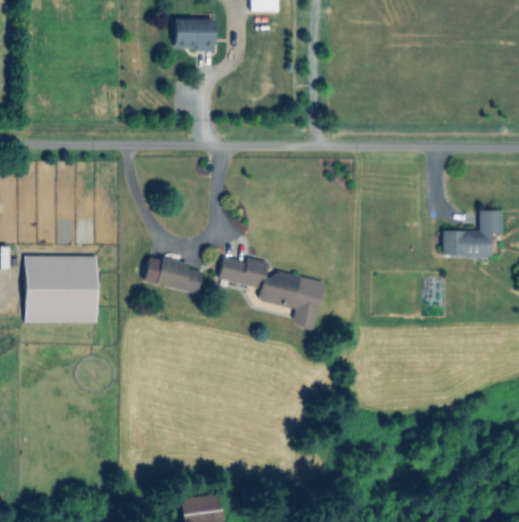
[(250,0),(251,11),(278,12),(278,0),(250,0)]
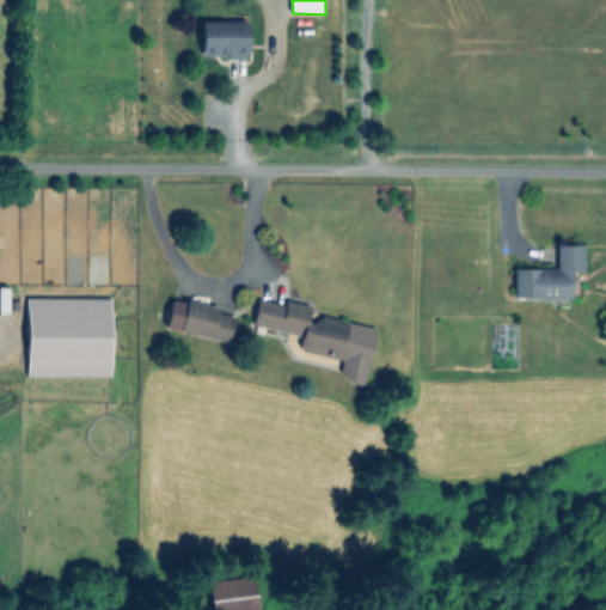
[(204,59),(252,60),(252,24),(204,23),(204,59)]
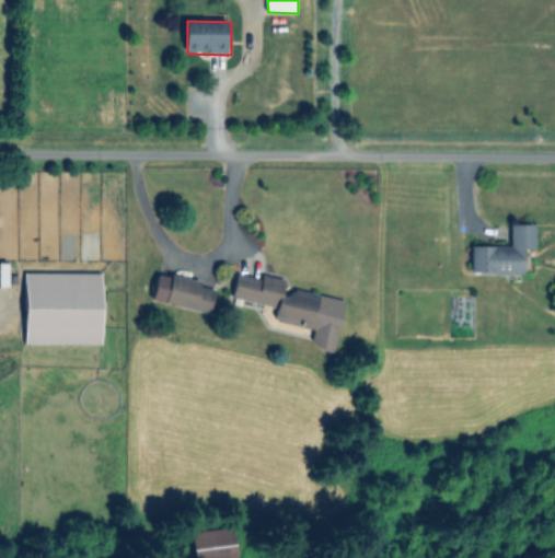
[(539,225),(513,225),(512,247),(474,247),(474,275),(525,275),(525,251),(539,251),(539,225)]
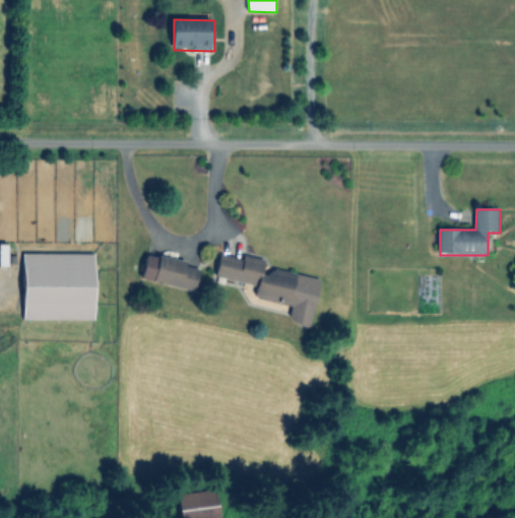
[(9,245),(1,245),(2,267),(10,267),(9,245)]
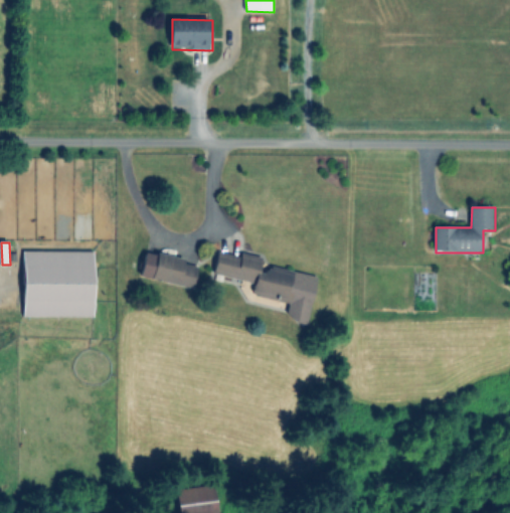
[(96,317),(96,252),(25,251),(25,317),(96,317)]
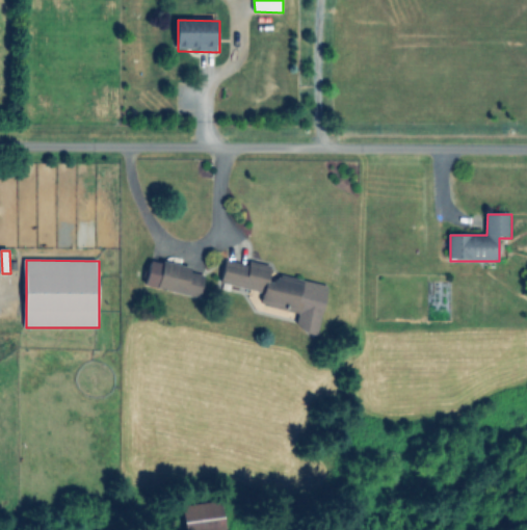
[(193,269),(153,260),(147,287),(203,299),(207,276),(192,273),(193,269)]
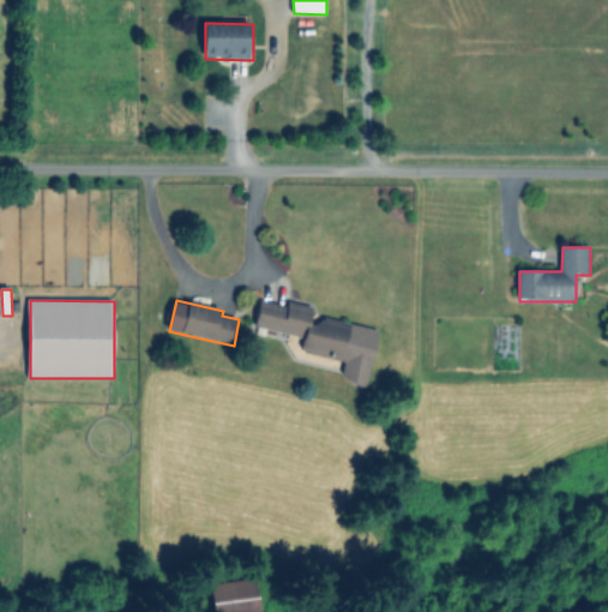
[(380,331),(313,318),(315,307),(290,303),(289,306),(263,301),(257,328),(306,337),(304,354),(348,363),(343,383),(369,388),(380,331)]
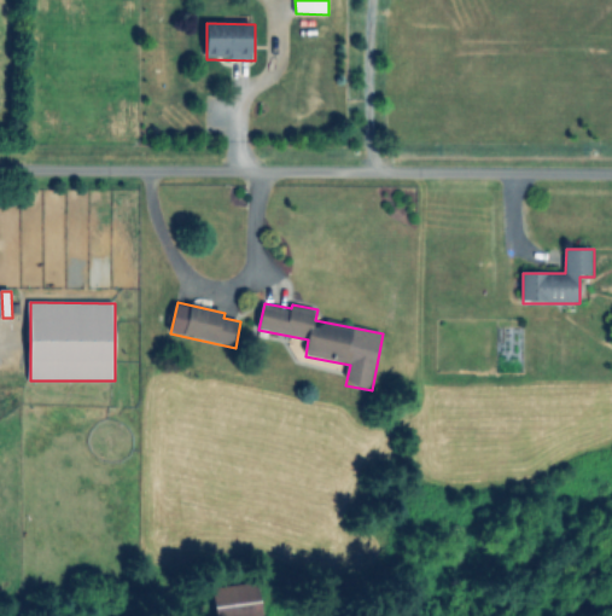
[(215,587),(216,615),(262,615),(262,585),(215,587)]
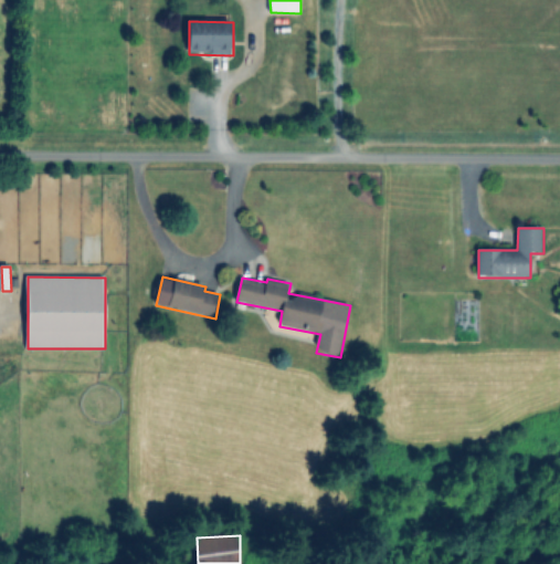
All buildings are outlined.
